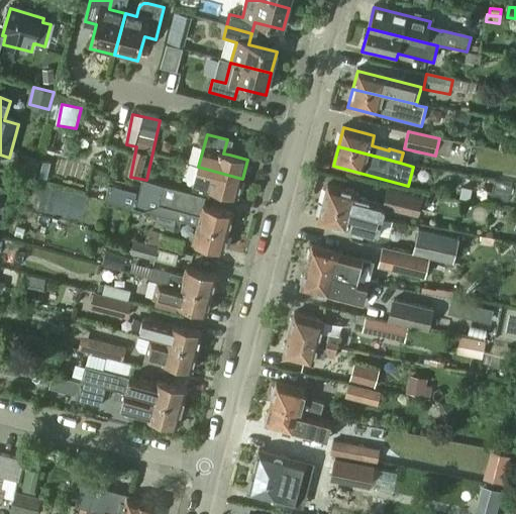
[(237,198),(242,179),(198,167),(193,186),(237,198)]
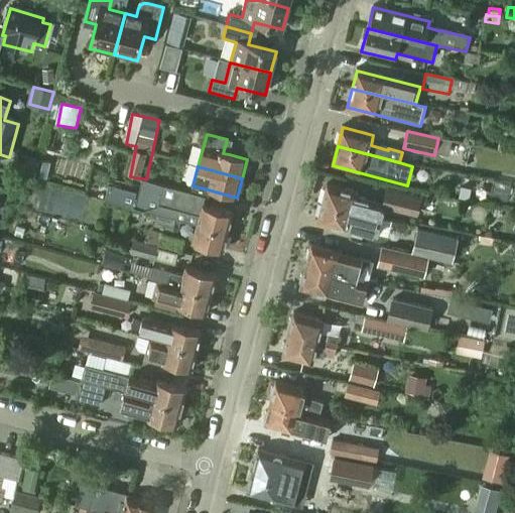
[(327,186),(323,205),(372,217),(381,220),(383,211),(380,211),(381,210),(356,204),(358,194),(327,186)]
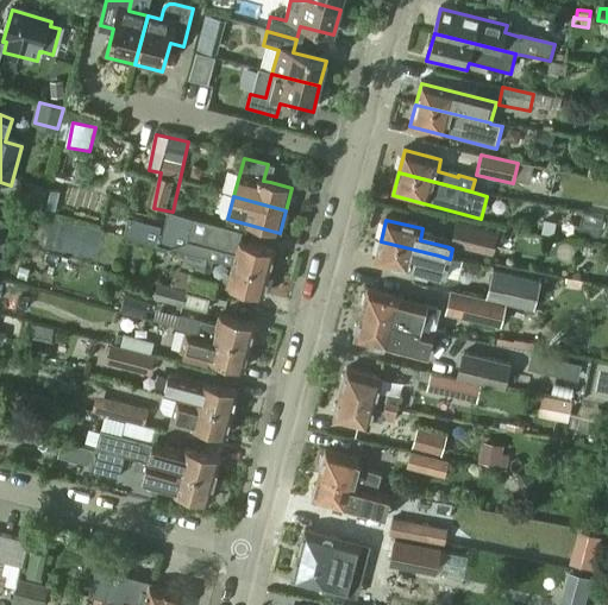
[(274,253),(238,244),(213,238),(215,227),(193,221),(187,243),(170,249),(169,250),(232,265),(268,275),(274,253)]
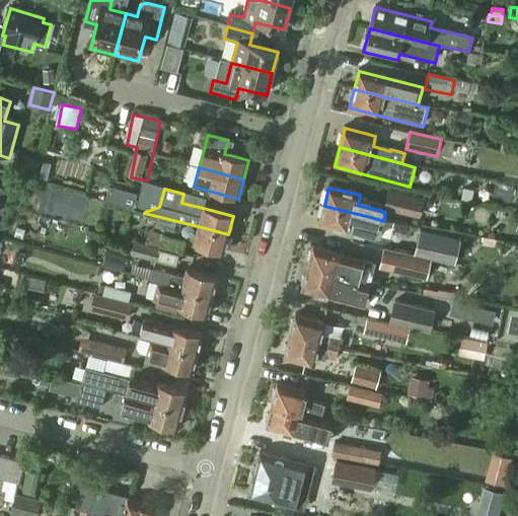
[(425,200),(387,191),(383,211),(382,212),(385,212),(420,221),(425,200)]
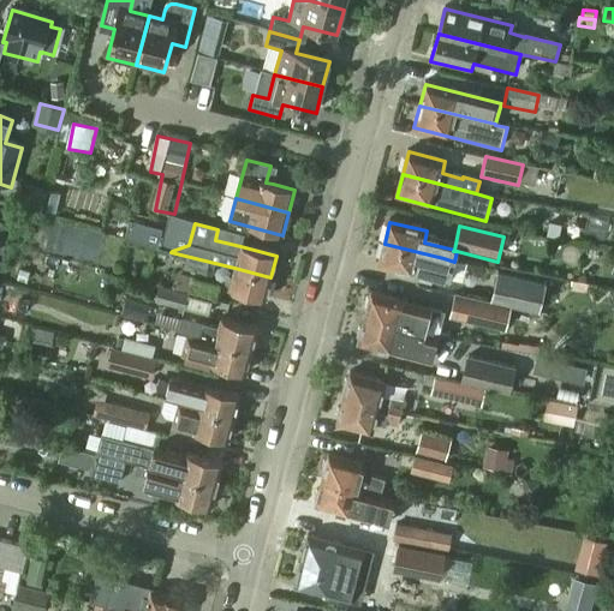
[(454,262),(443,258),(385,244),(379,265),(415,275),(416,271),(449,280),(454,262)]
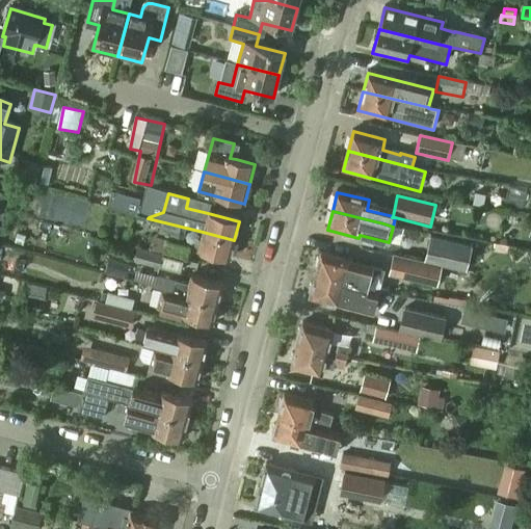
[(178,240),(181,227),(161,221),(157,235),(178,240)]
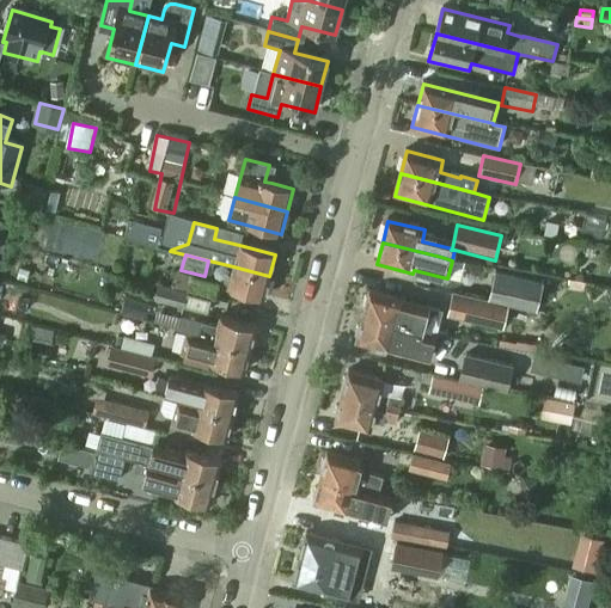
[(269,276),(233,266),(227,290),(263,300),(269,276)]
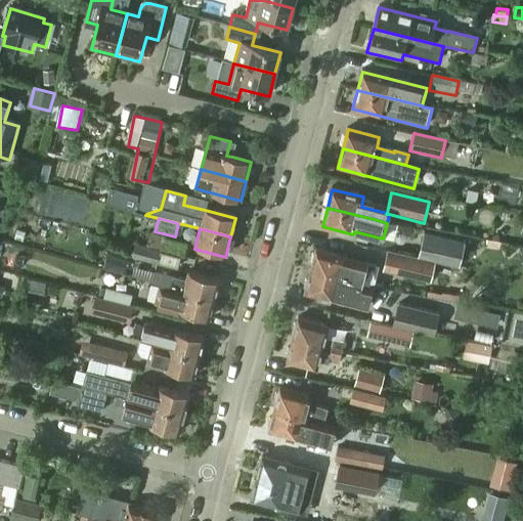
[(460,266),(465,243),(426,232),(420,256),(460,266)]
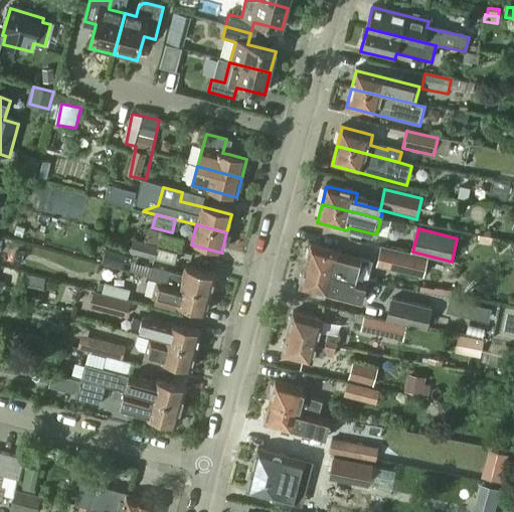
[(180,252),(183,241),(164,236),(162,247),(180,252)]
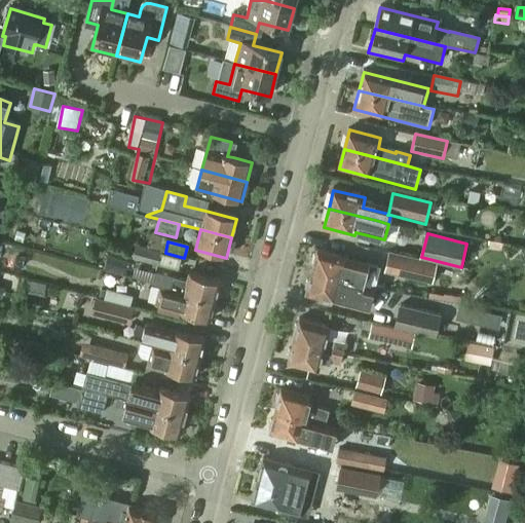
[(157,266),(160,253),(136,246),(133,260),(157,266)]
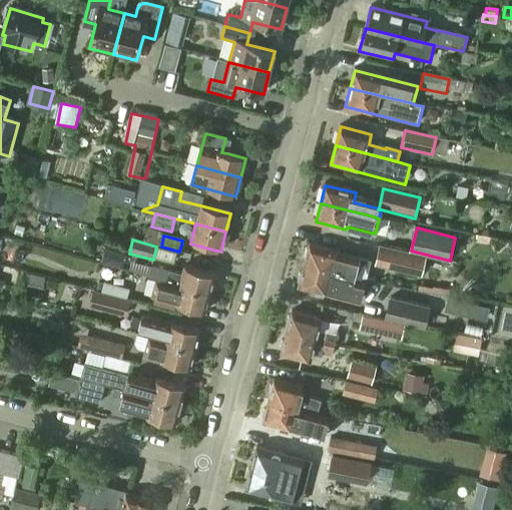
[(354,281),(360,259),(309,245),(304,267),(333,274),(332,275),(354,281)]
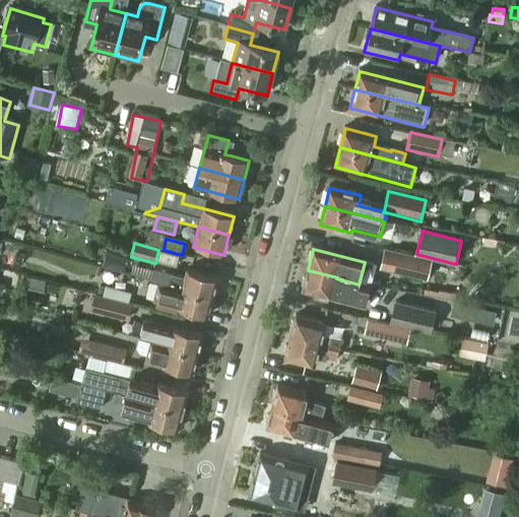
[(428,279),(432,260),(386,252),(382,271),(428,279)]
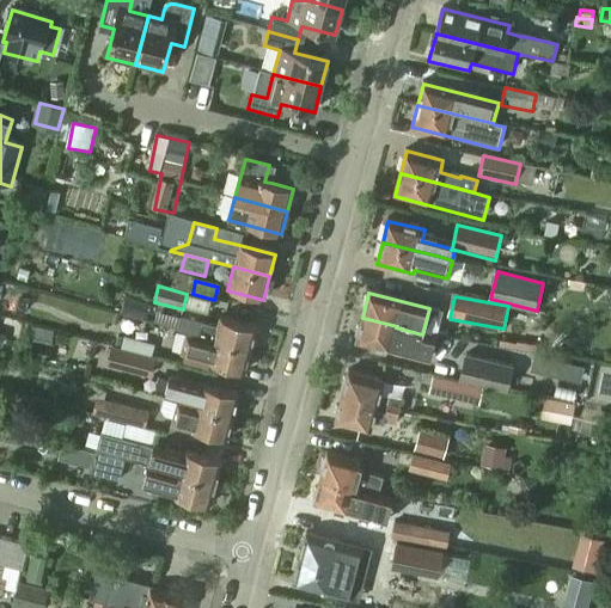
[(250,351),(256,329),(220,319),(219,327),(202,323),(182,317),(178,331),(190,333),(189,335),(215,341),(250,351)]
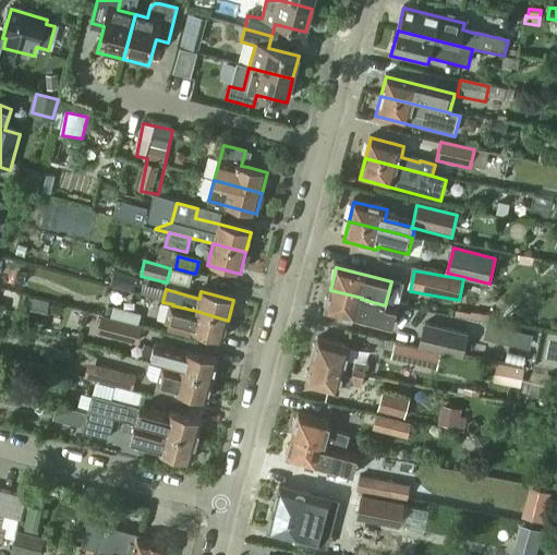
[(385,305),(361,299),(362,298),(330,290),(324,314),(389,330),(395,309),(385,305)]
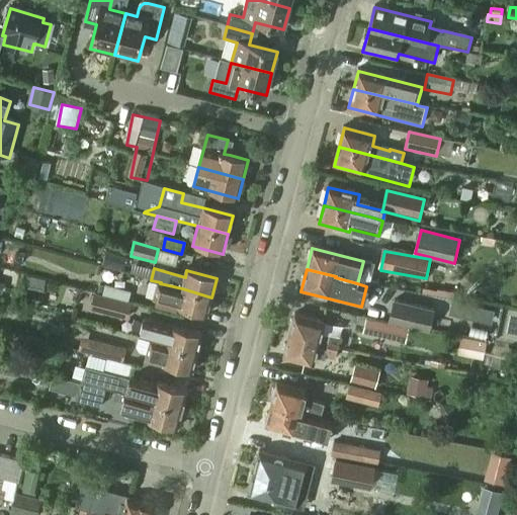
[(206,316),(211,297),(182,288),(160,283),(156,303),(177,308),(206,316)]
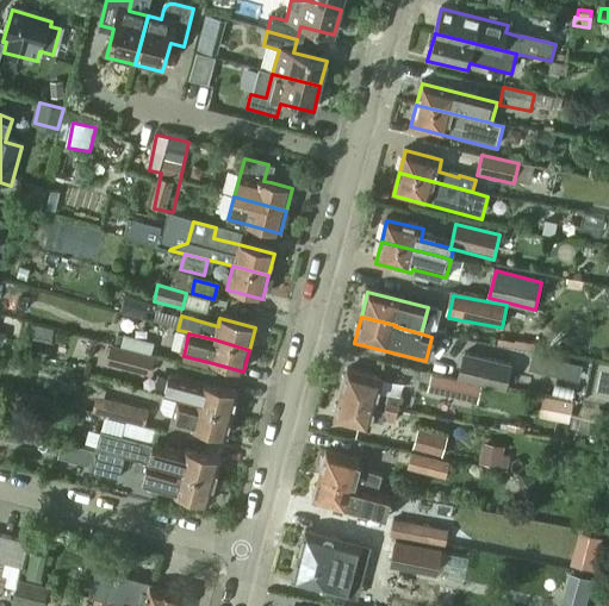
[(149,376),(154,358),(112,347),(107,362),(122,366),(120,369),(149,376)]
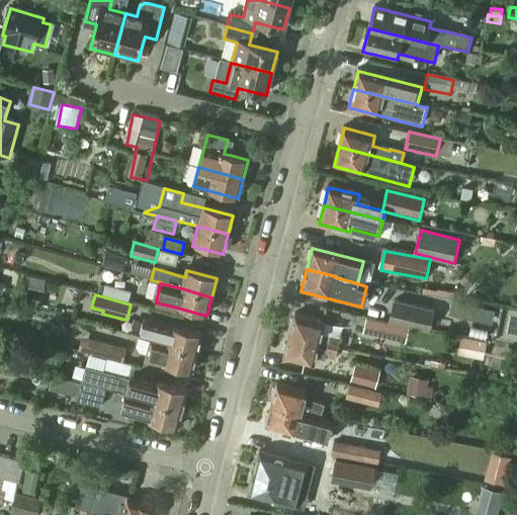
[(428,331),(432,312),(393,302),(389,322),(428,331)]
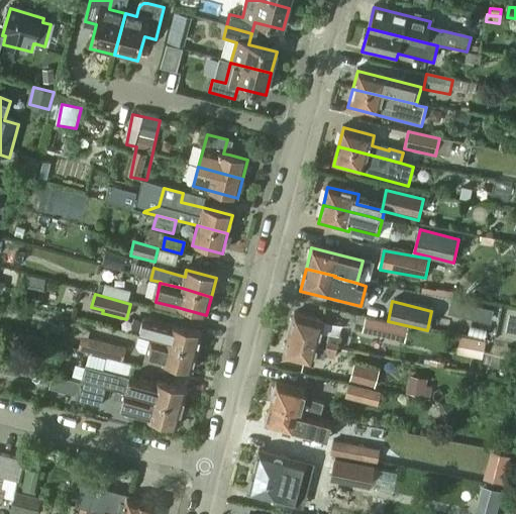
[(474,304),(470,318),(493,324),(497,310),(474,304)]
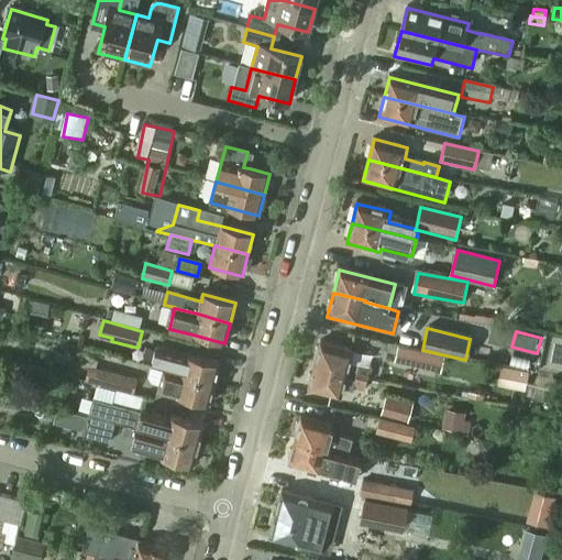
[(350,361),(352,352),(319,343),(319,347),(316,348),(313,355),(316,359),(313,366),(346,374),(367,379),(370,369),(360,365),(360,363),(350,361)]
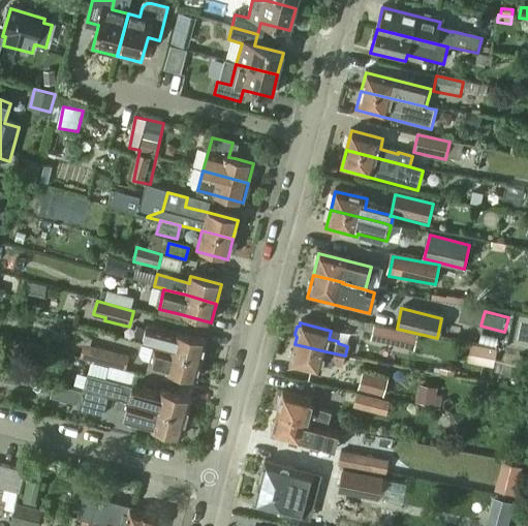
[(175,333),(175,334),(147,327),(142,345),(150,347),(153,348),(202,361),(207,341),(175,333)]
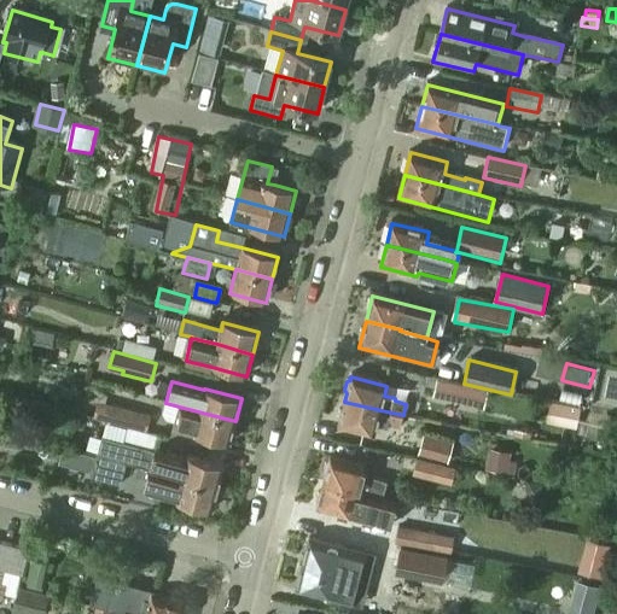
[(487,395),(436,382),(432,399),(483,411),(487,395)]
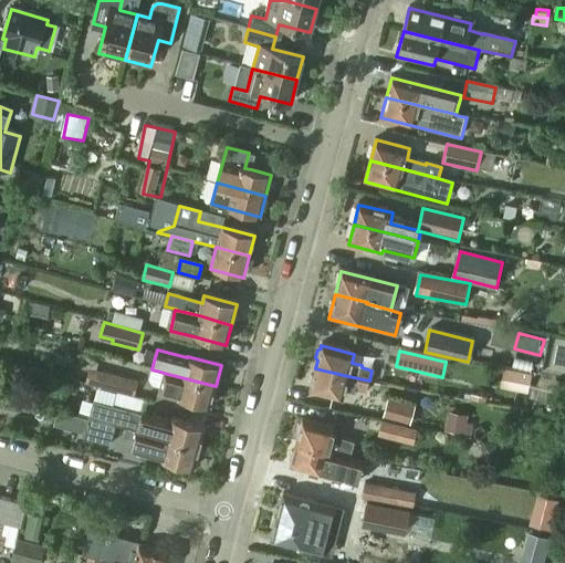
[(348,376),(315,368),(313,377),(310,377),(309,385),(311,387),(309,392),(342,400),(344,392),(354,394),(355,392),(366,395),(369,381),(348,376)]
